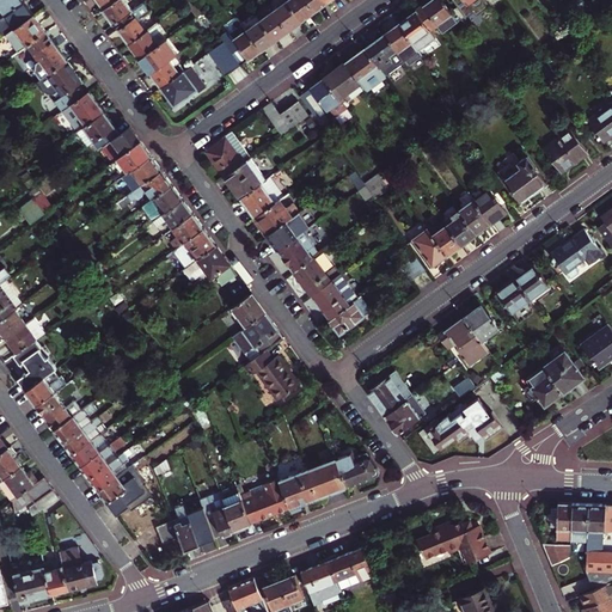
[(0,26),(6,35),(35,14),(24,0),(0,0),(0,5),(6,14),(0,18),(0,26)]
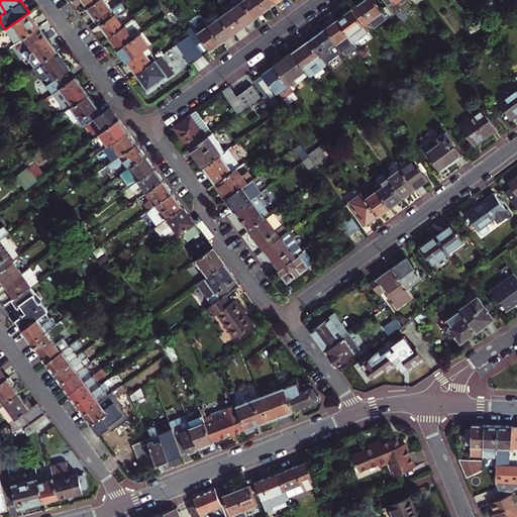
[(96,19),(111,8),(105,0),(96,0),(88,7),(96,19)]
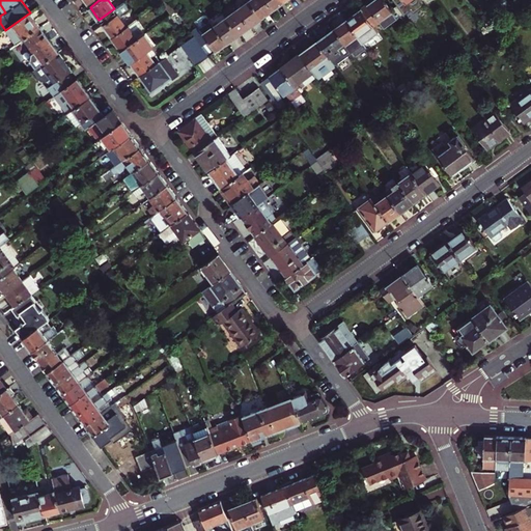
[(248,0),(249,1),(262,18),(274,9),(267,0),(248,0)]
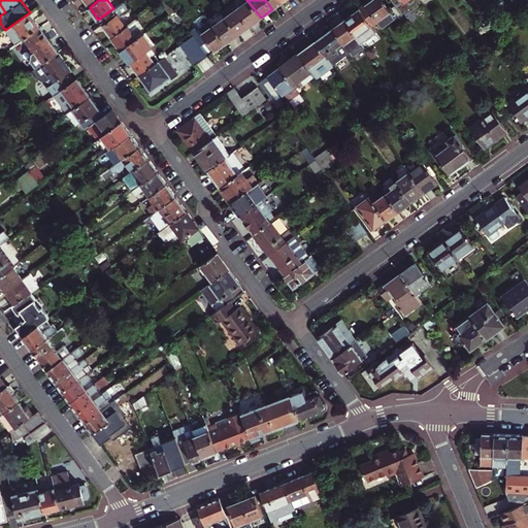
[(282,0),(265,0),(272,9),(284,1),(282,0)]
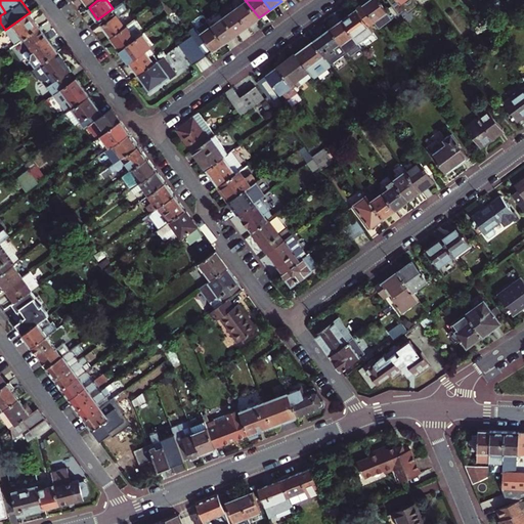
[(379,0),(368,0),(363,4),(376,20),(380,27),(392,17),(379,0)]
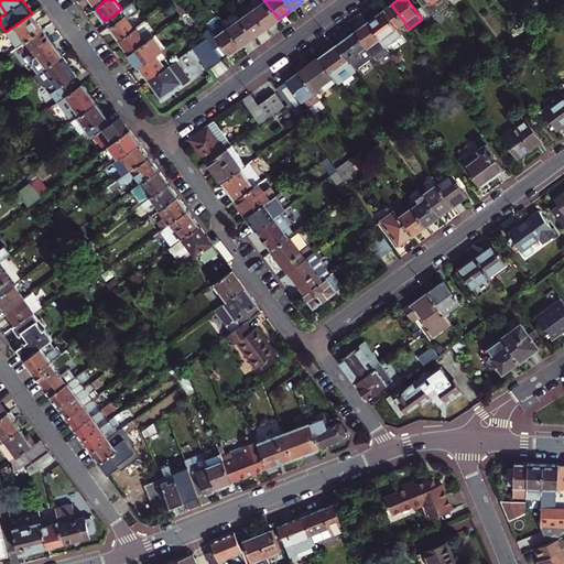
[(419,0),(426,10),(433,4),(435,8),(446,0),(419,0)]
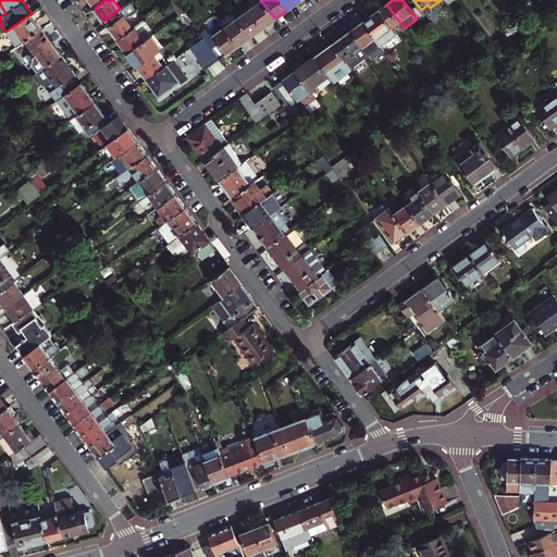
[(261,1),(250,9),(263,27),(275,19),(261,1)]
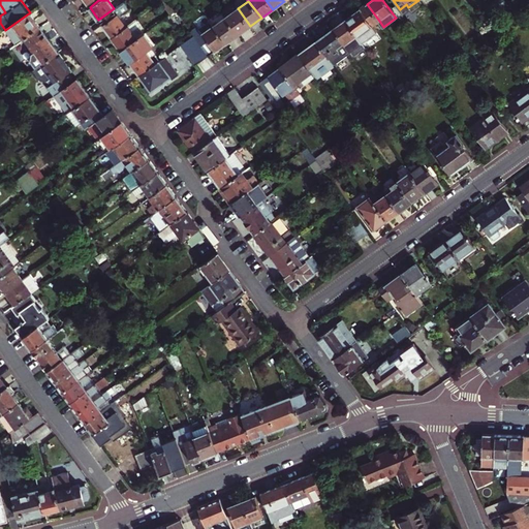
[(112,37),(126,27),(121,21),(123,17),(122,16),(129,9),(124,2),(114,8),(98,20),(112,37)]
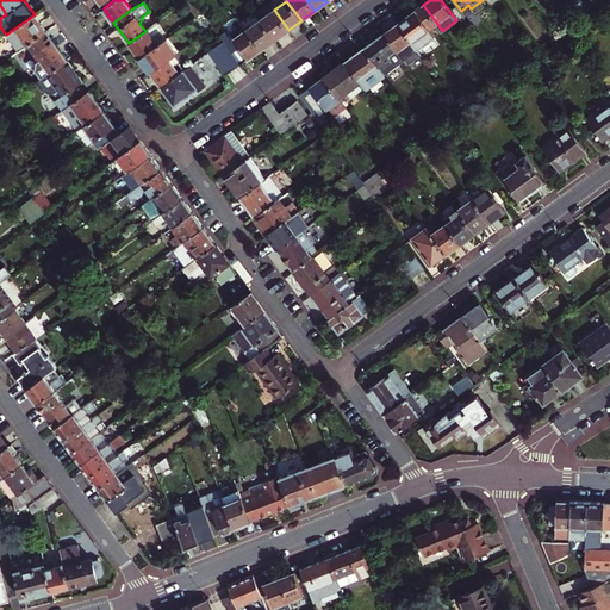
[(399,23),(414,42),(437,24),(423,5),(399,23)]
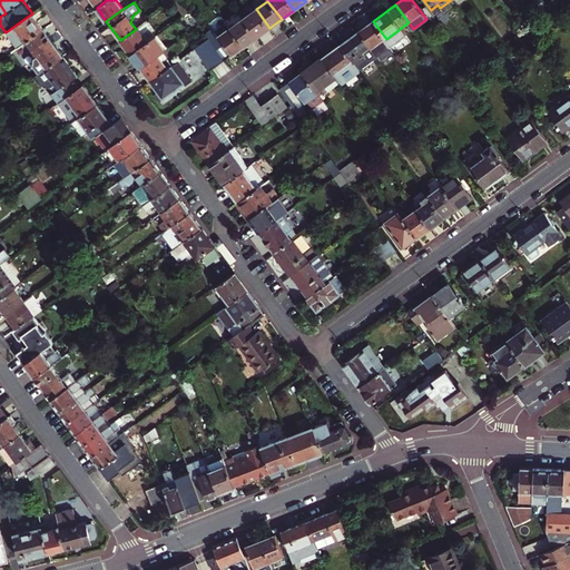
[(244,18),(257,37),(269,28),(256,9),(244,18)]
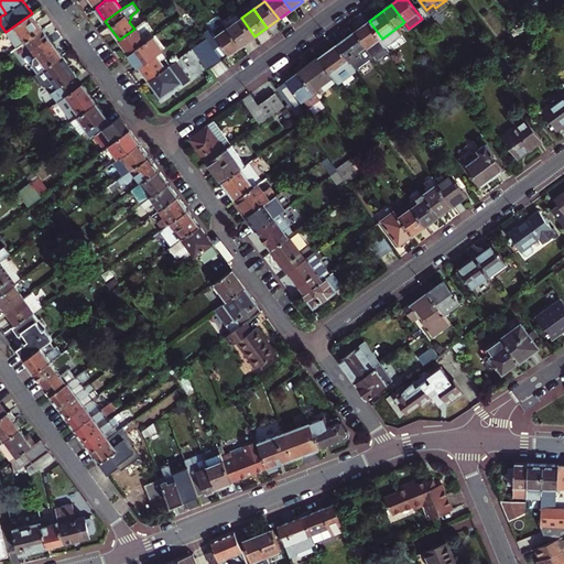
[(17,47),(26,41),(43,28),(32,13),(6,32),(17,47)]
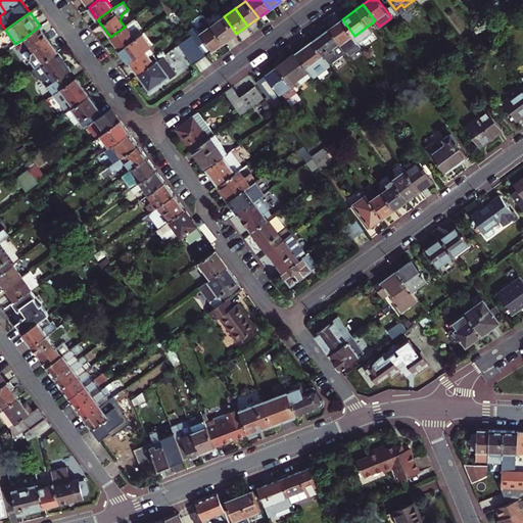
[(211,26),(225,42),(236,34),(224,16),(211,26)]
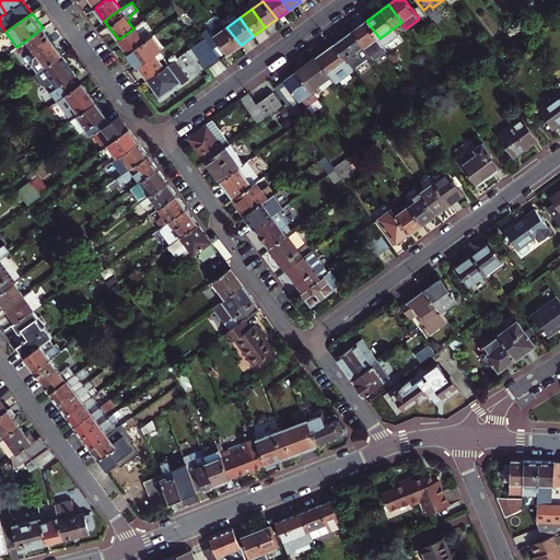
[(380,38),(366,21),(352,31),(371,56),(374,60),(387,50),(380,38)]
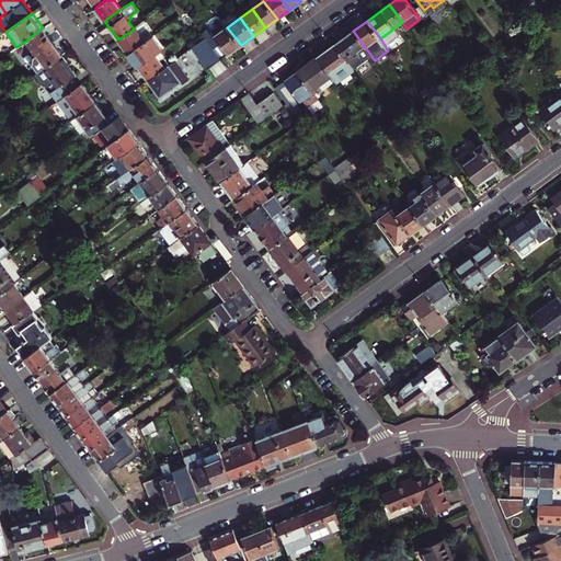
[(118,39),(128,53),(149,37),(141,26),(144,25),(142,22),(134,29),(118,39)]
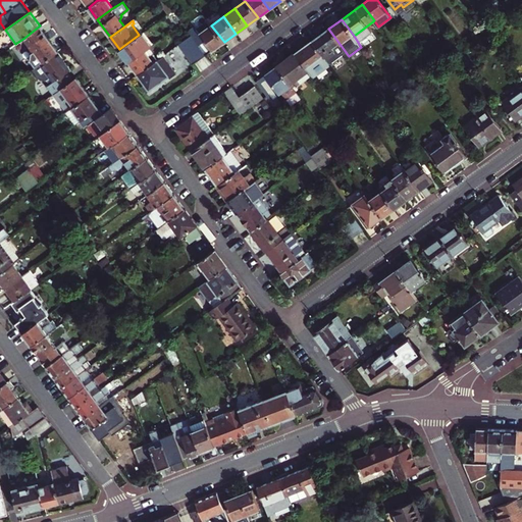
[(206,55),(224,42),(211,25),(208,20),(196,29),(197,31),(192,35),(206,55)]
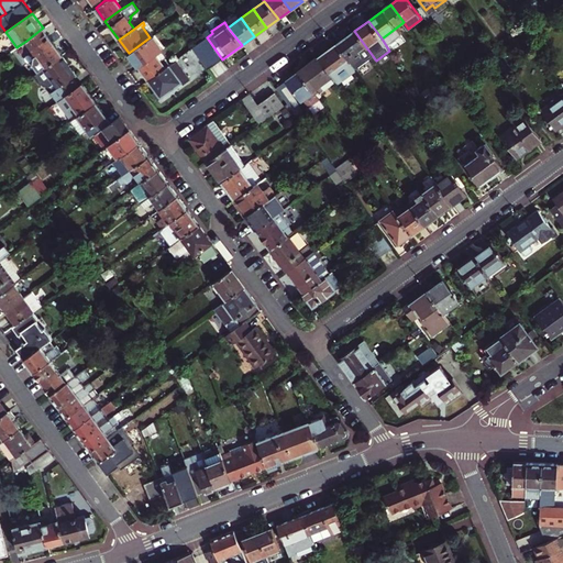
[(32,64),(39,73),(63,55),(43,28),(26,41),(35,54),(33,56),(32,64)]
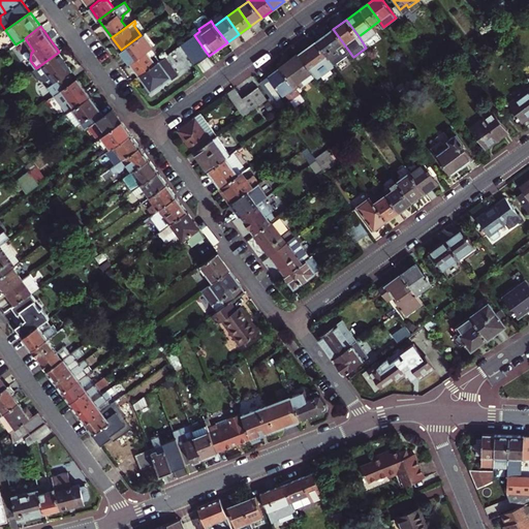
[(333,29),(316,41),(334,65),(350,53),(333,29)]
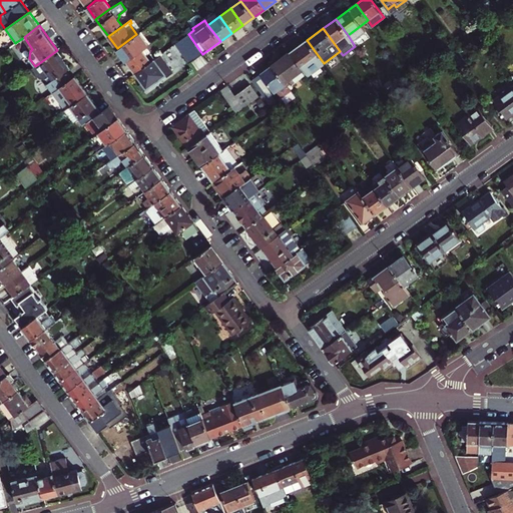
[(117,48),(126,60),(143,48),(146,46),(136,34),(117,48)]
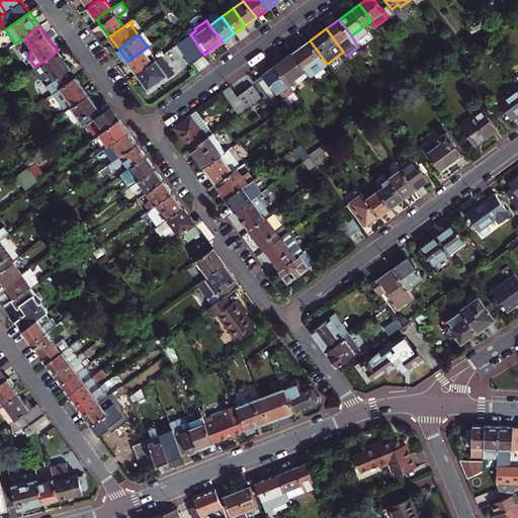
[(204,55),(190,34),(177,44),(192,64),(204,55)]
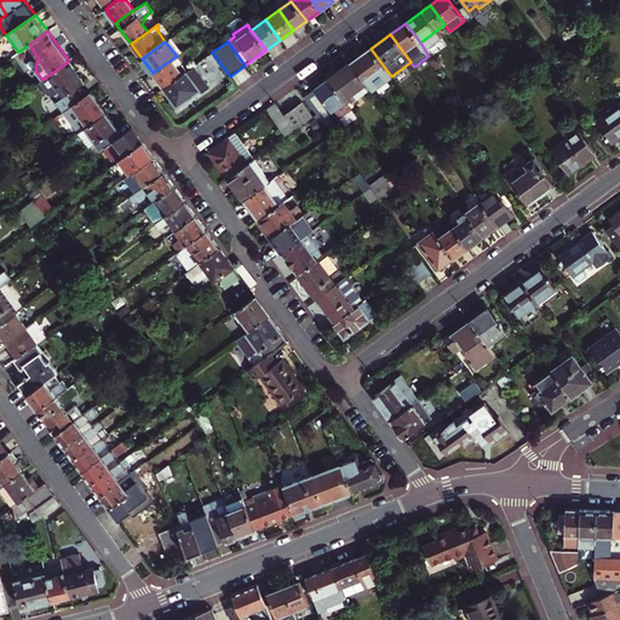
[(350,63),(368,89),(371,91),(391,76),(371,49),(350,63)]
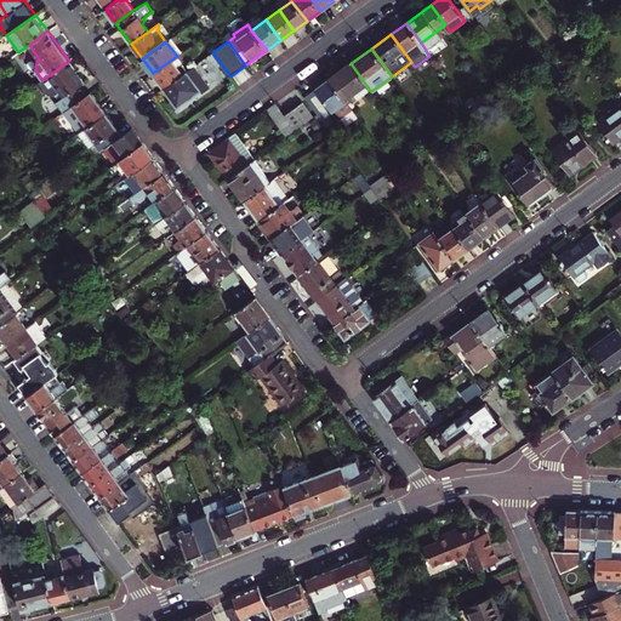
[(153,73),(163,87),(187,70),(182,64),(178,66),(174,58),(153,73)]
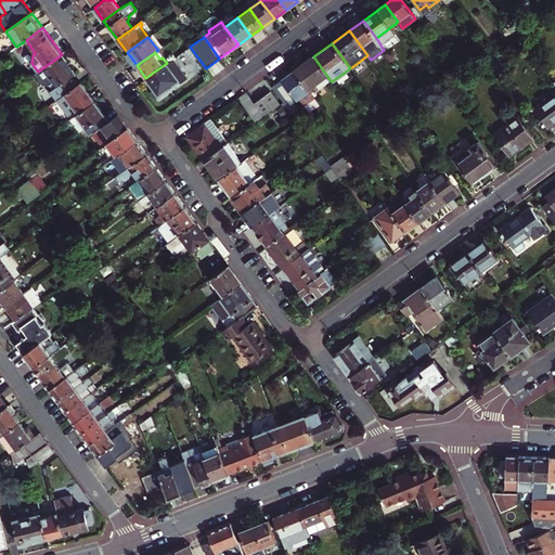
[(48,85),(59,99),(78,85),(72,76),(76,74),(62,54),(38,72),(35,73),(40,81),(48,85)]
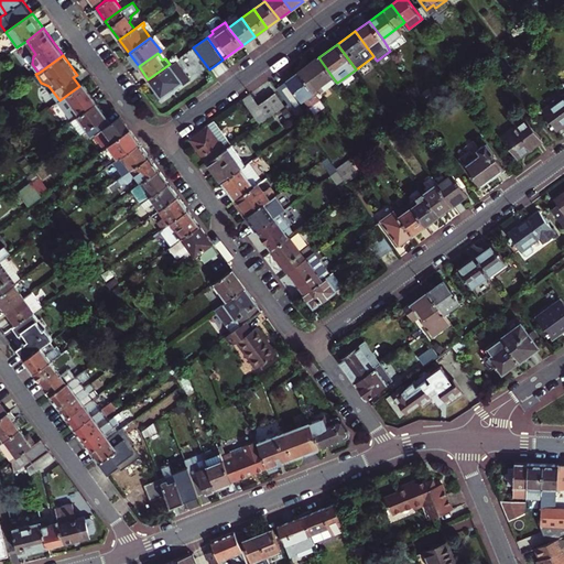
[(318,57),(300,72),(316,94),(335,80),(318,57)]
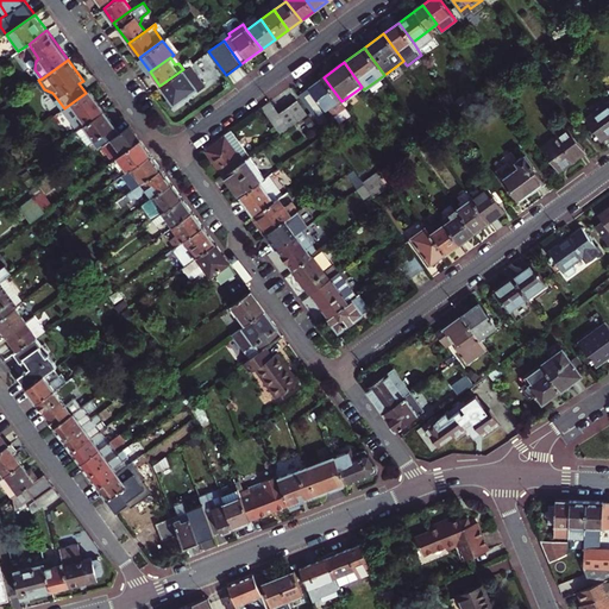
[(205,86),(190,64),(183,69),(196,88),(198,90),(205,86)]
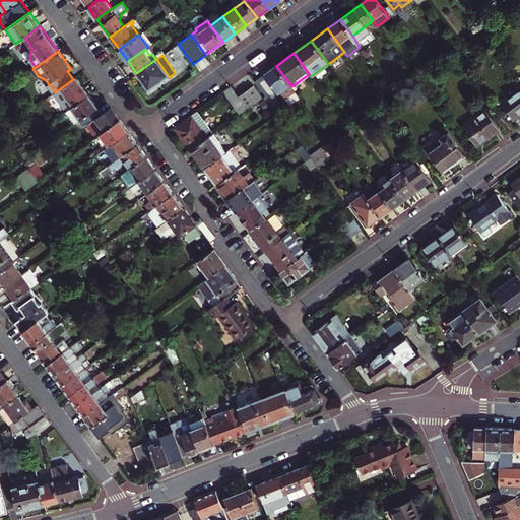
[(156,59),(136,73),(148,89),(168,75),(156,59)]
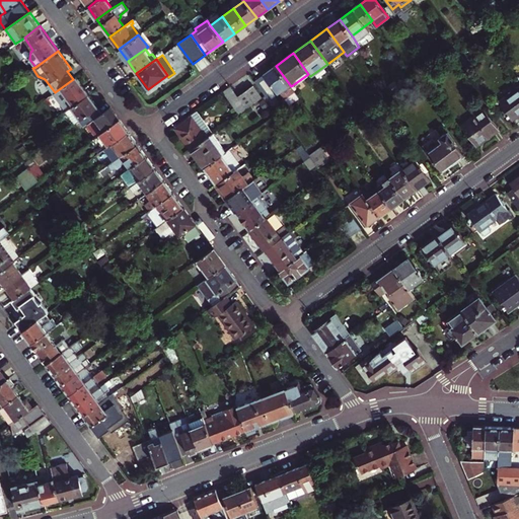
[(276,66),(254,81),(266,95),(269,99),(280,91),(285,98),(295,91),(291,86),(276,66)]
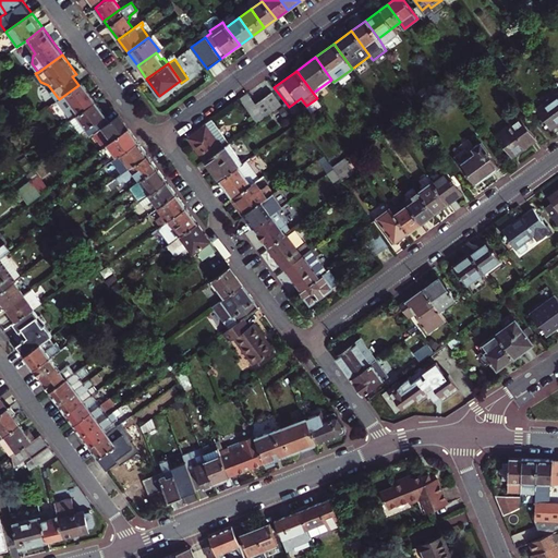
[(79,85),(59,99),(57,100),(69,116),(76,110),(79,112),(95,100),(82,83),(79,85)]
